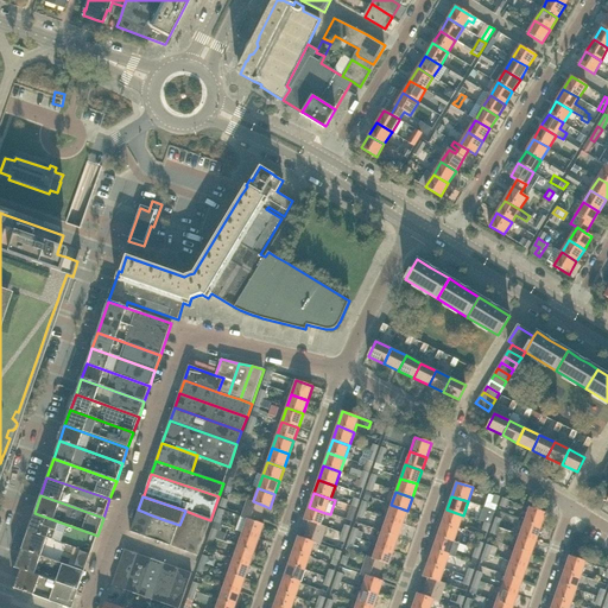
[(265,506),(253,501),(248,500),(244,514),(259,520),(261,515),(265,506)]
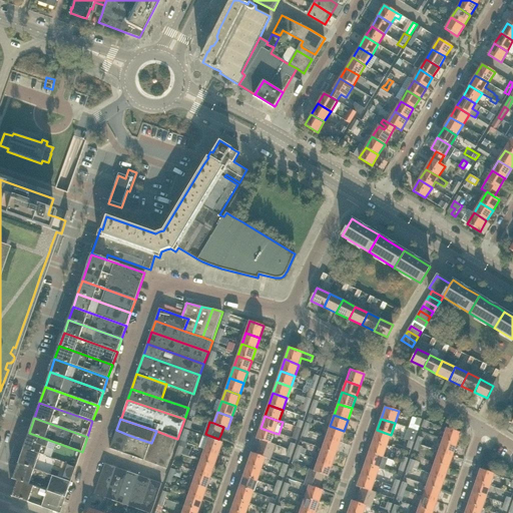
[(340,443),(344,431),(330,426),(326,438),(340,443)]
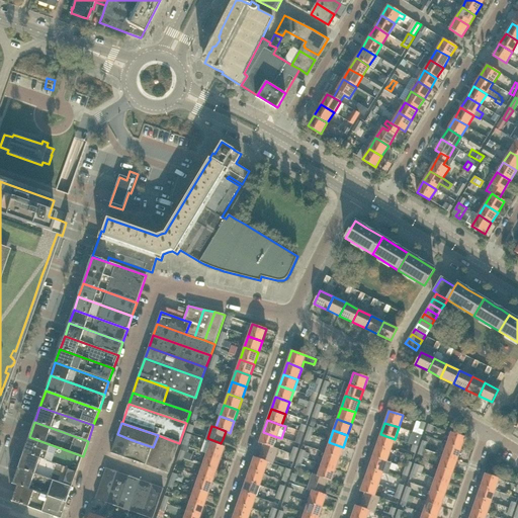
[(273,448),(273,447),(277,437),(263,432),(259,443),(263,444),(273,448)]
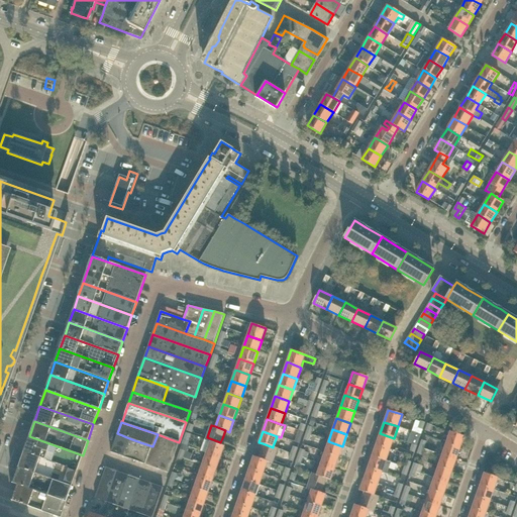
[(460,448),(464,436),(450,431),(446,443),(460,448)]
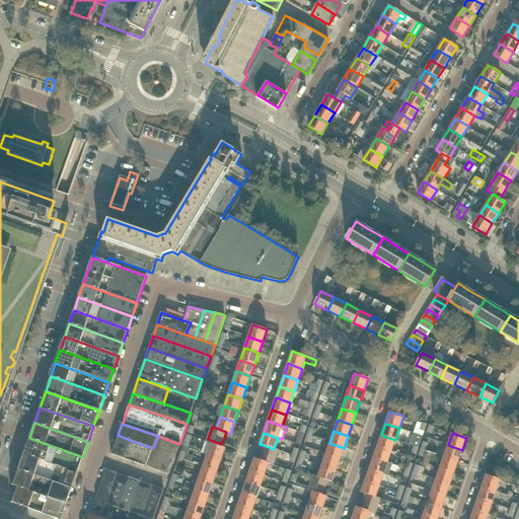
[(124,458),(130,440),(118,435),(112,453),(112,454),(124,458)]
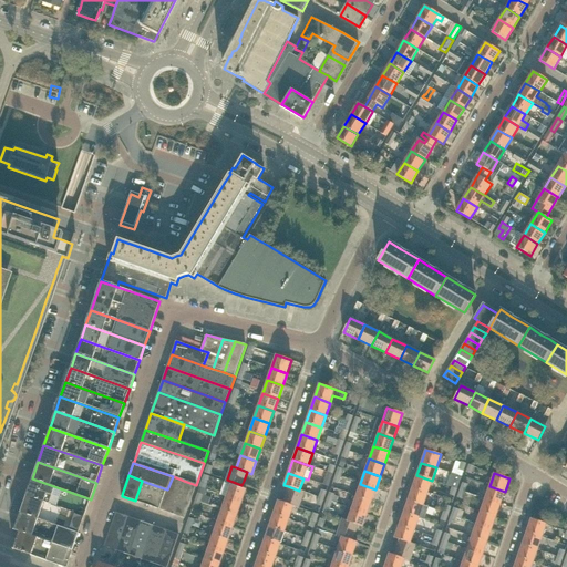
[(428,493),(432,481),(416,475),(412,487),(428,493)]
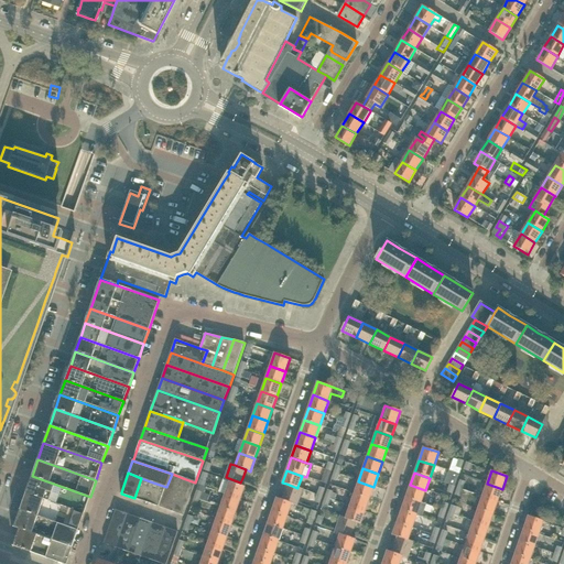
[(172,511),(183,478),(172,474),(166,487),(159,507),(172,511)]
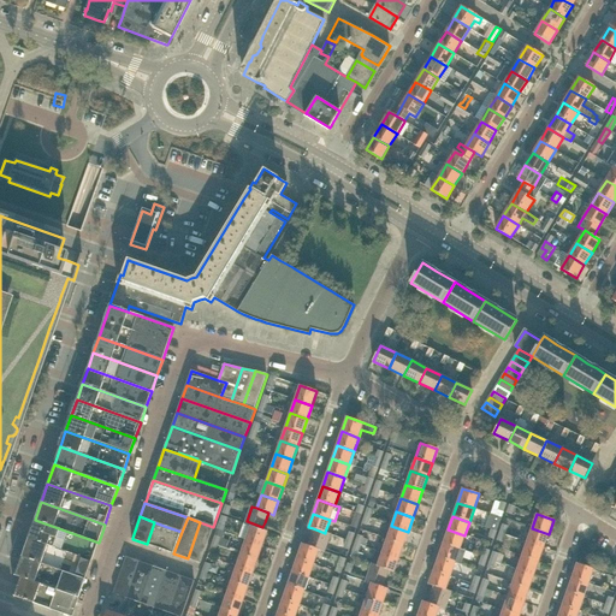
[(92,562),(99,543),(35,520),(29,539),(92,562)]
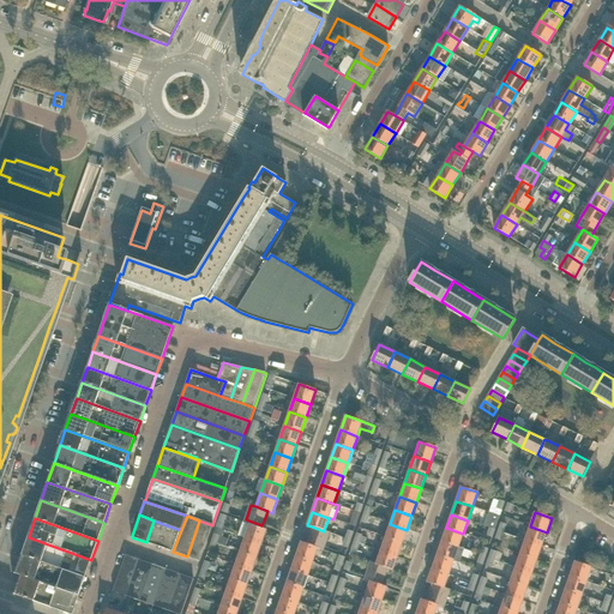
[(181,530),(167,525),(154,521),(146,542),(173,552),(181,530)]
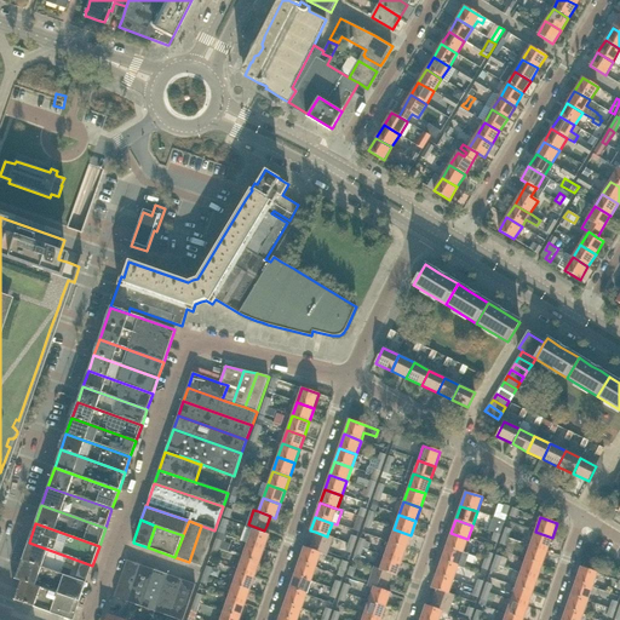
[(202,566),(214,530),(201,526),(189,562),(202,566)]
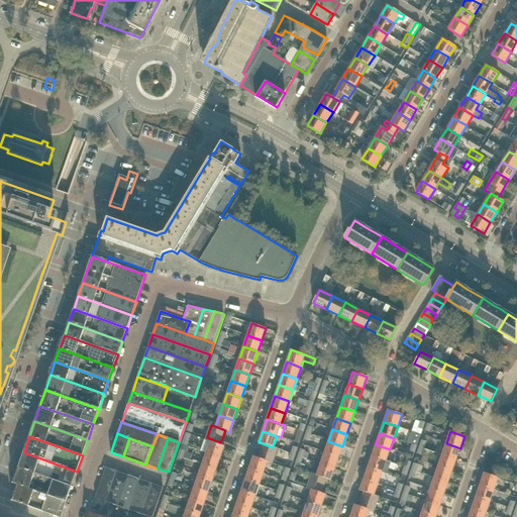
[(224,446),(220,444),(206,439),(206,440),(210,442),(206,453),(220,458),(224,446)]
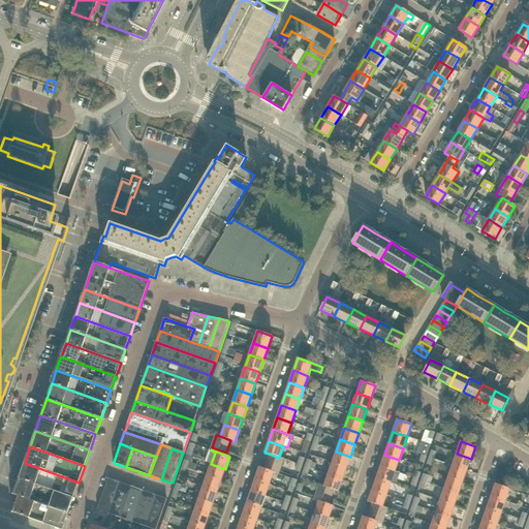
[(347,468),(350,457),(336,452),(332,463),(347,468)]
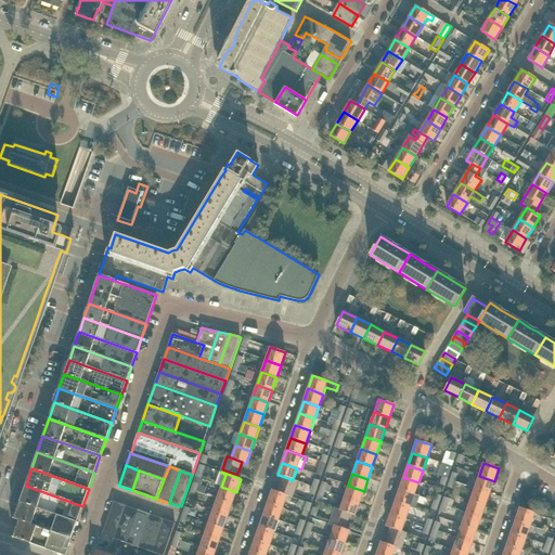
[(293,479),(293,480),(282,476),(280,485),(279,489),(280,490),(294,494),(298,481),(293,479)]
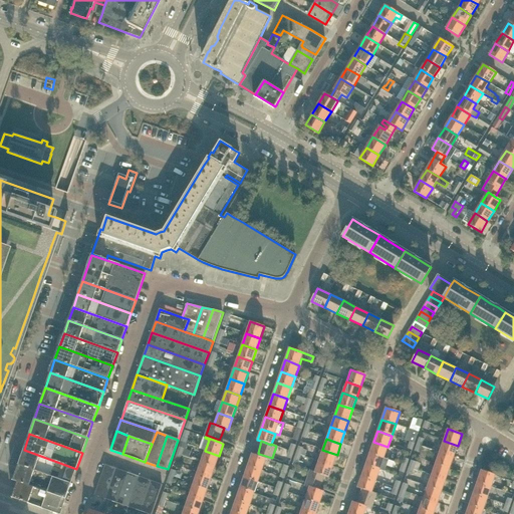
[(454,457),(458,446),(444,441),(440,452),(454,457)]
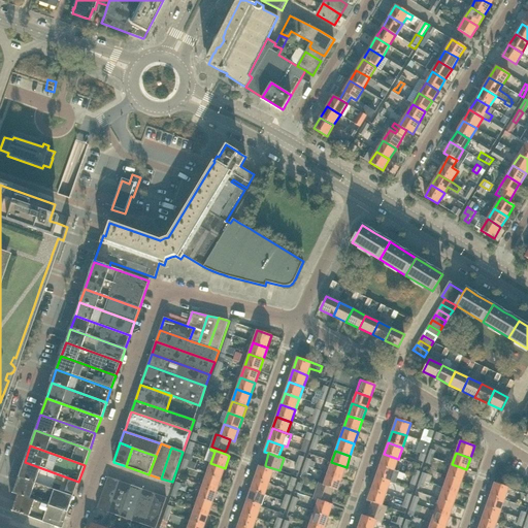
[(394,470),(398,459),(384,454),(380,465),(394,470)]
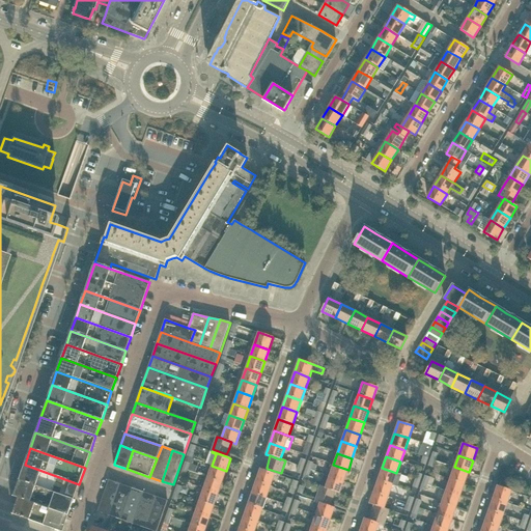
[(74,500),(79,484),(25,465),(19,480),(74,500)]
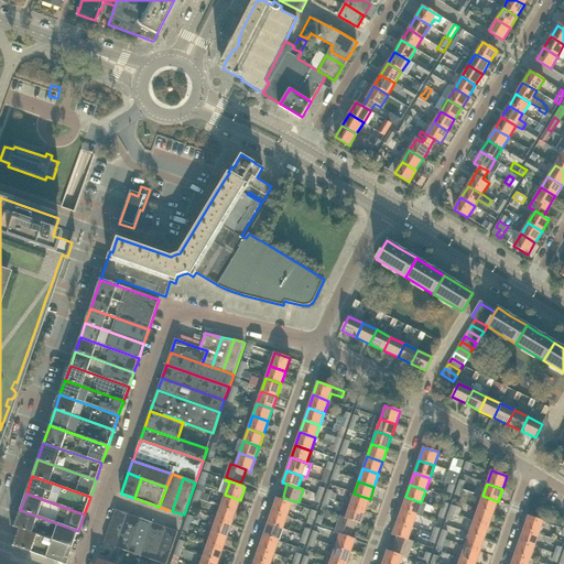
[(366,511),(370,499),(354,494),(349,506),(366,511)]
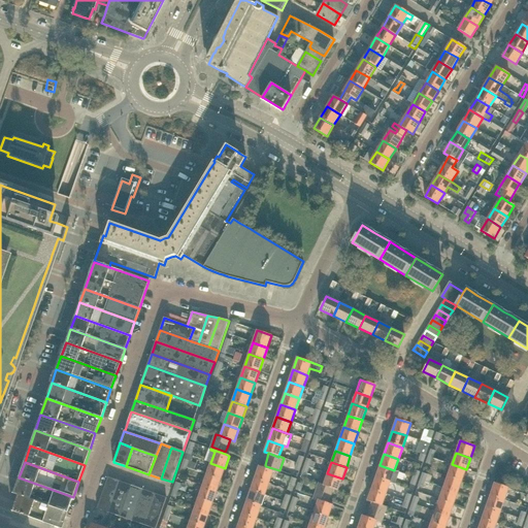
[(221,480),(225,468),(210,463),(206,474),(221,480)]
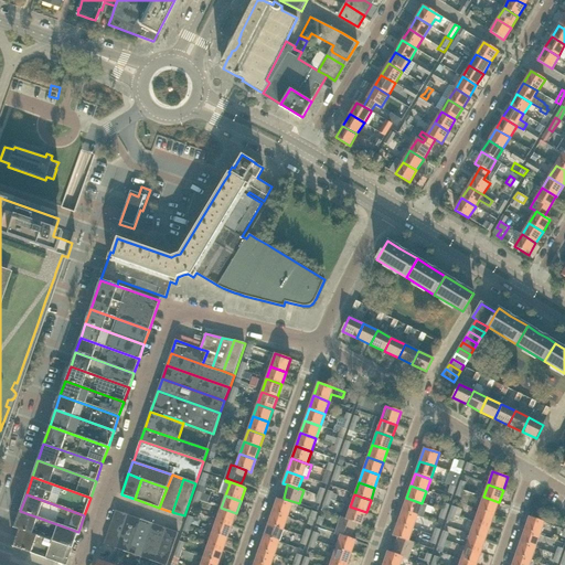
[(494,515),(499,502),(483,497),(479,510),(494,515)]
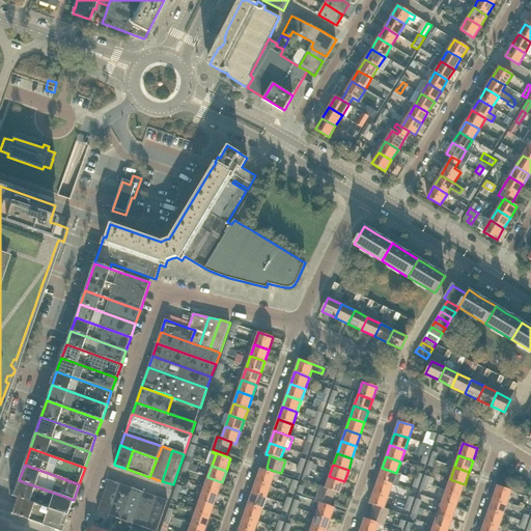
[(401,475),(396,473),(382,468),(378,480),(392,485),(397,487),(401,475)]
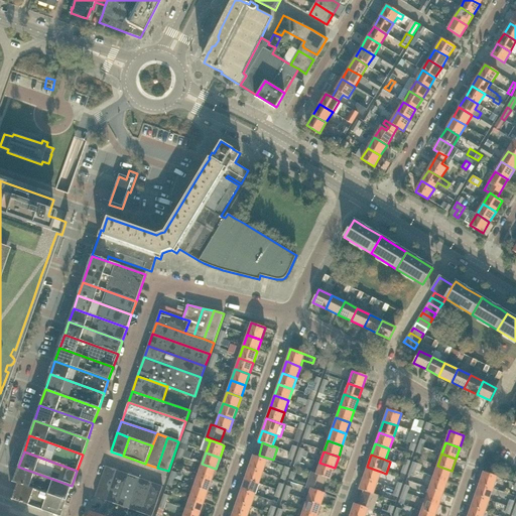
[(272,463),(258,457),(253,456),(249,468),(263,473),(267,462),(272,463)]
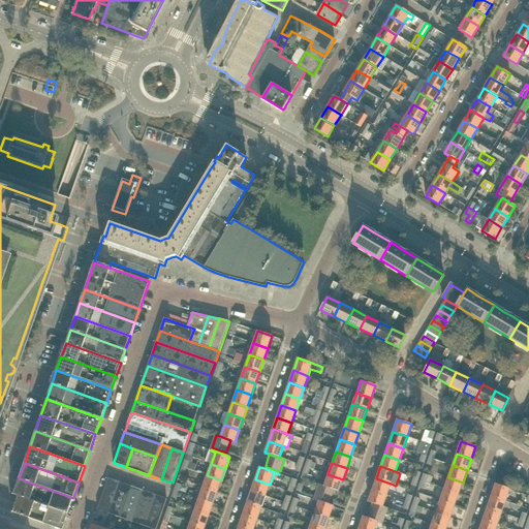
[(409,477),(411,471),(403,468),(401,475),(409,477)]
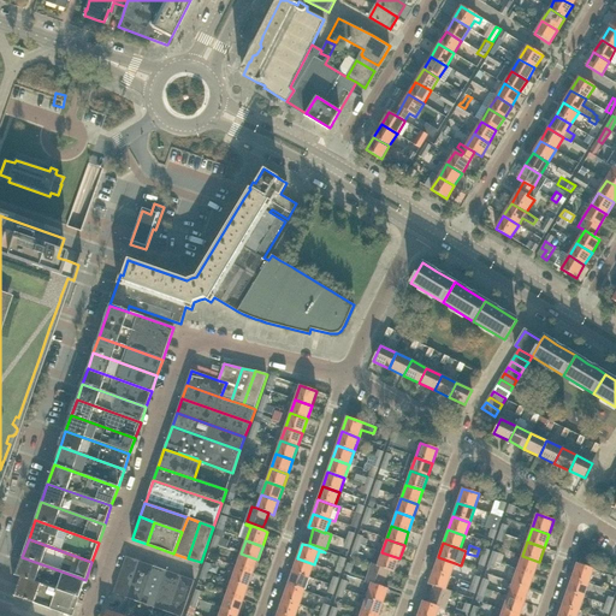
[(395,572),(400,558),(381,552),(378,566),(378,567),(389,570),(395,572)]
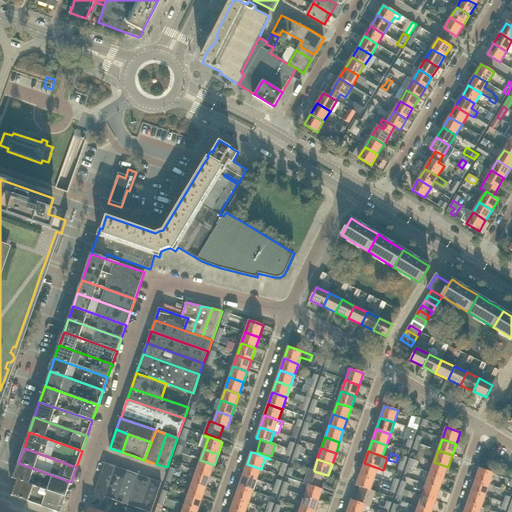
[(210,476),(214,465),(200,460),(196,472),(210,476)]
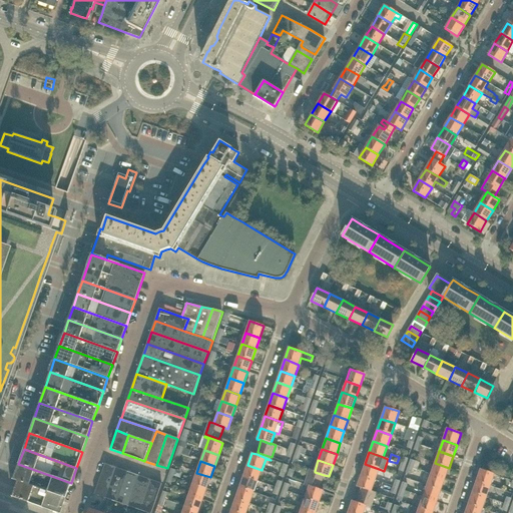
[(445,479),(449,468),(435,463),(431,474),(445,479)]
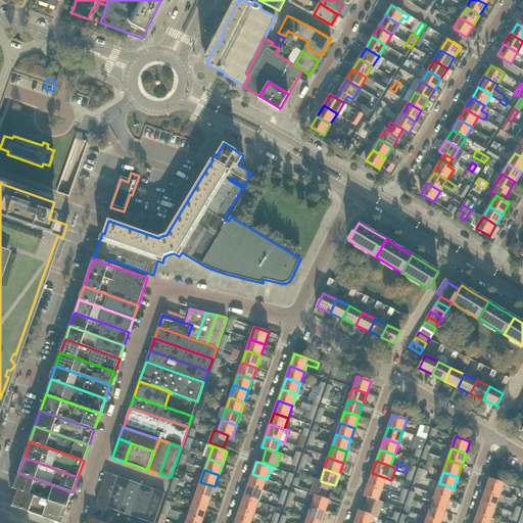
[(66,508),(73,492),(18,473),(13,489),(17,490),(18,490),(66,508)]
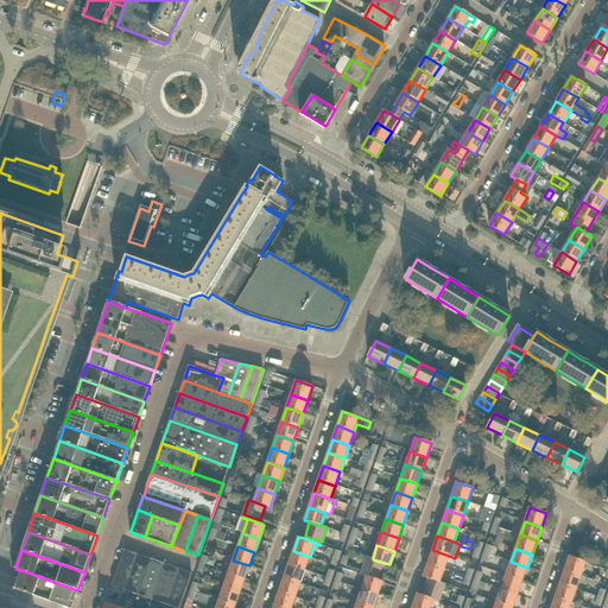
[(134,567),(138,555),(125,550),(120,562),(134,567)]
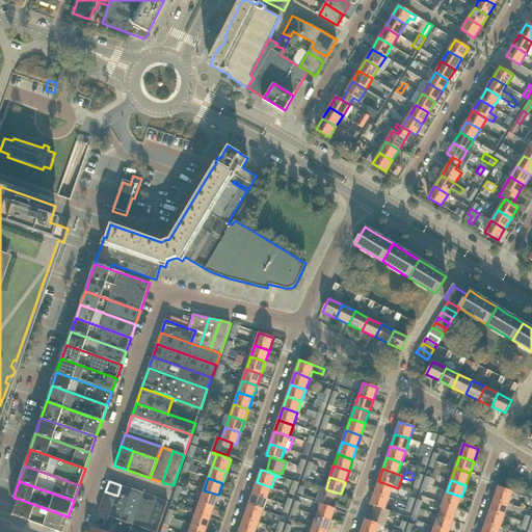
[(389,498),(393,486),(378,481),(374,493),(389,498)]
